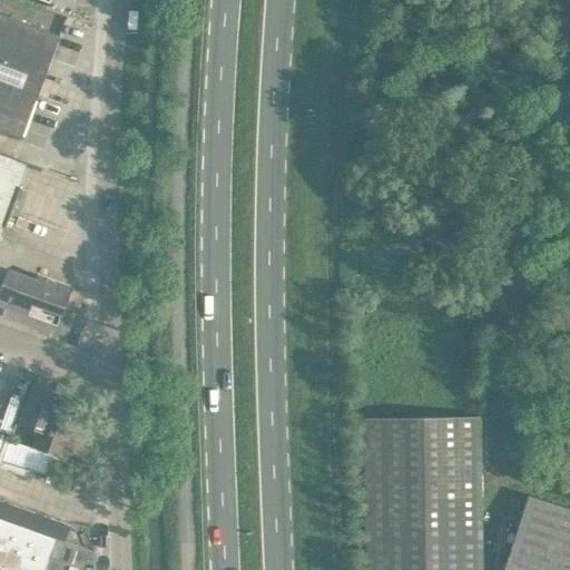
[(0,131),(21,139),(59,36),(0,12),(0,131)]
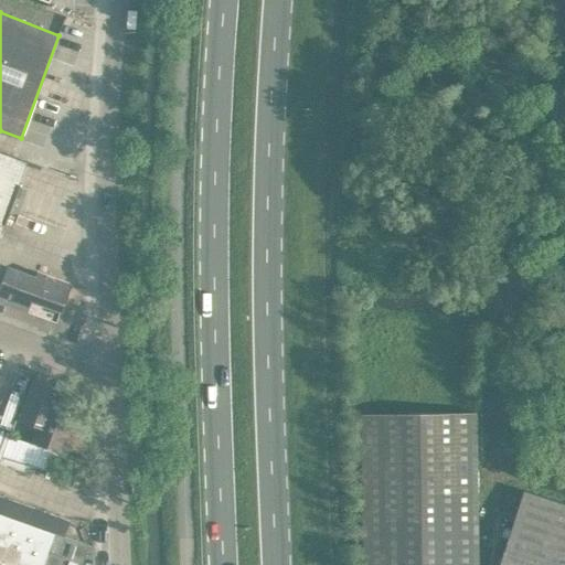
[(0,236),(14,198),(16,198),(17,198),(18,196),(19,195),(20,195),(20,194),(20,193),(20,192),(20,191),(20,190),(19,189),(19,188),(18,188),(27,162),(0,152),(0,236)]
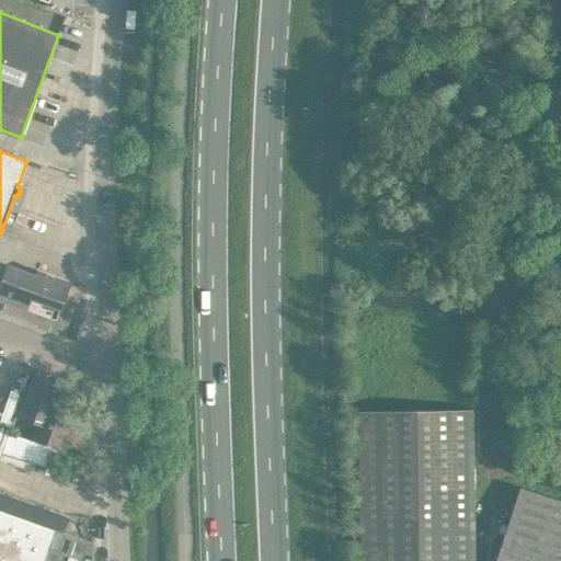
[(0,310),(2,311),(6,302),(25,309),(30,298),(58,309),(59,310),(69,283),(37,271),(35,276),(7,265),(0,284),(0,310)]
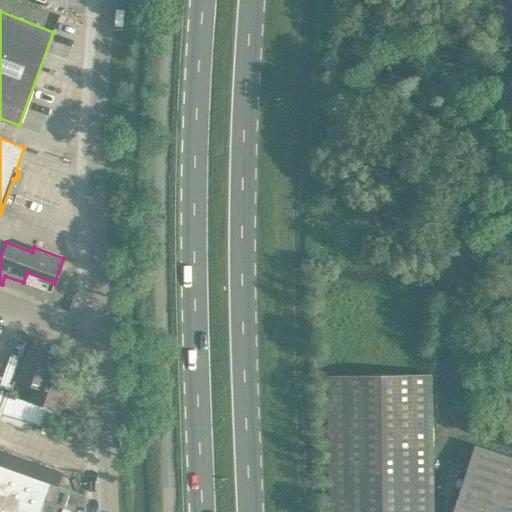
[(30,401),(55,410),(64,384),(57,382),(66,357),(30,344),(17,380),(34,386),(29,403),(30,403),(30,401)]
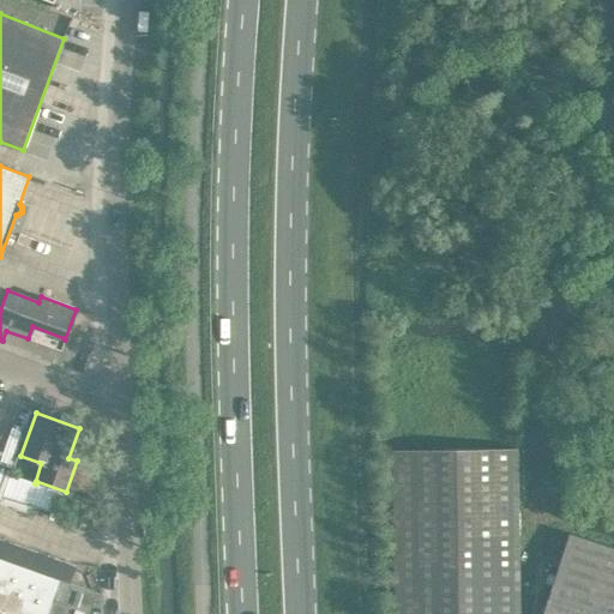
[(392,450),(393,613),(518,613),(516,447),(392,450)]
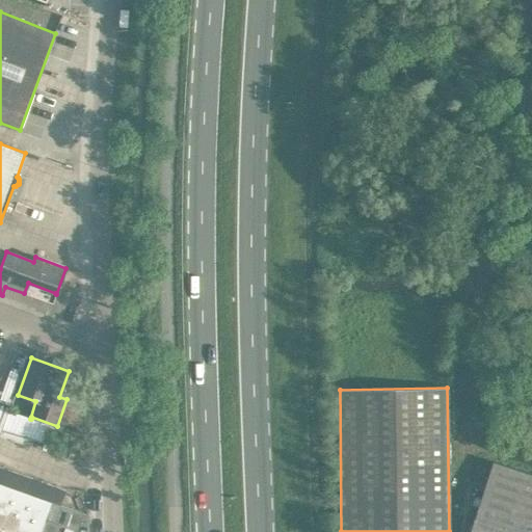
[(469,531),(531,531),(531,476),(491,463),(469,531)]
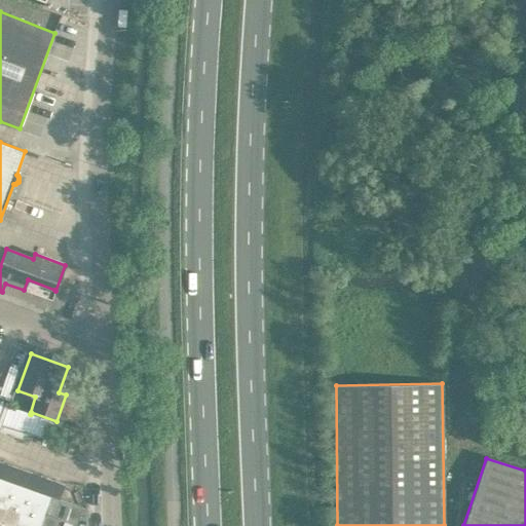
[(39,525),(44,514),(50,496),(0,478),(0,525),(39,525)]
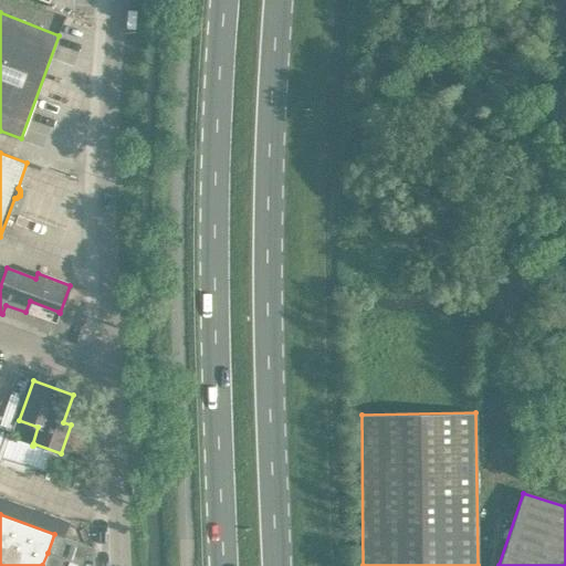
[(90,546),(54,534),(48,553),(65,559),(82,565),(90,546)]
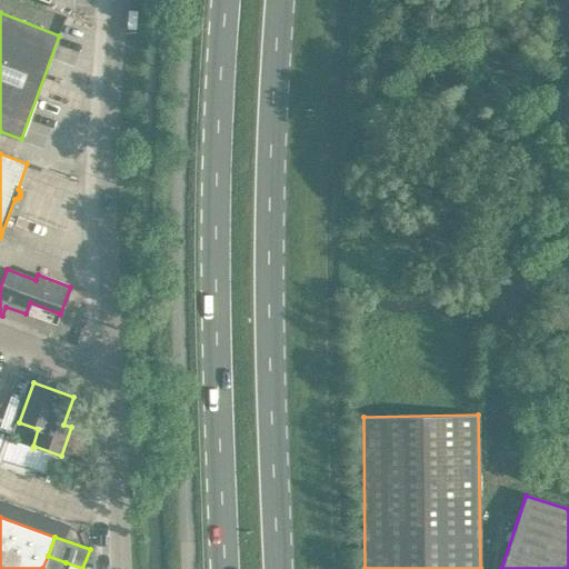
[(42,568),(62,568),(66,562),(48,556),(42,568)]
